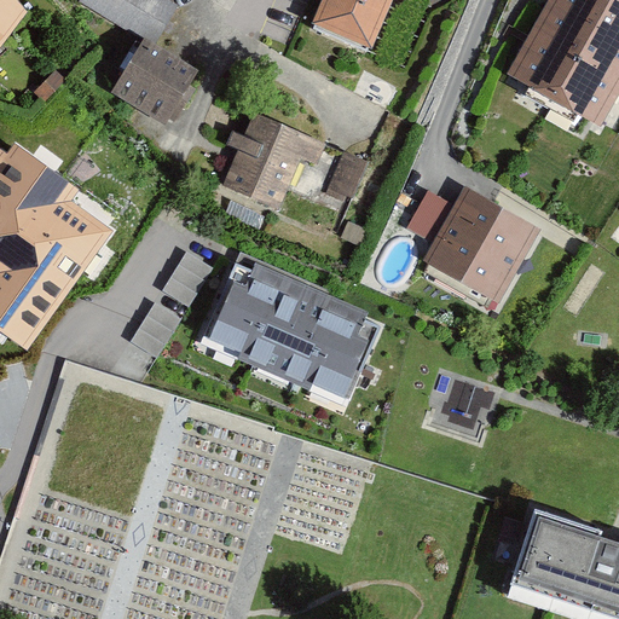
[(0,0),(0,45),(25,11),(15,0),(0,0)]
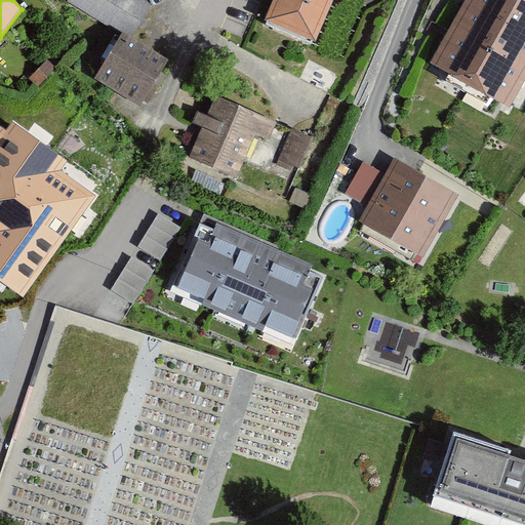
[(149,4),(140,0),(69,0),(68,2),(122,35),(128,38),(149,4)]
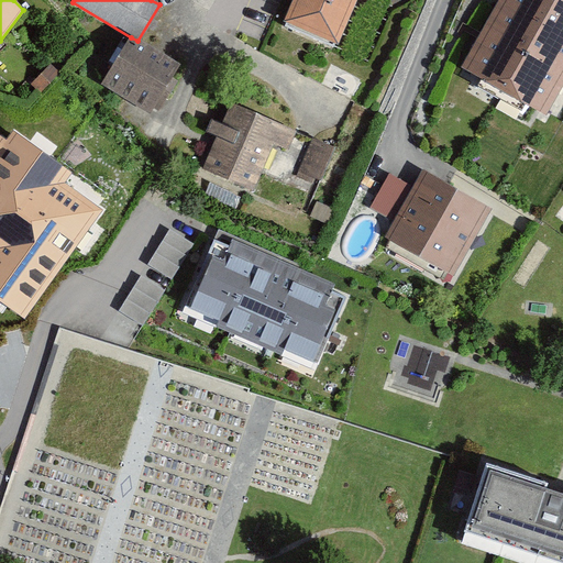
[(296,0),(286,22),(285,26),(334,47),(354,0),(296,0)]
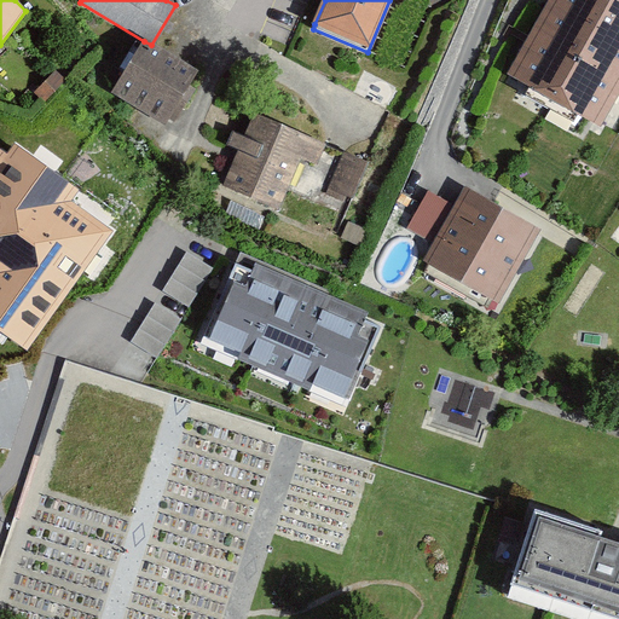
[(618,0),(551,0),(512,74),(600,122),(618,85),(618,0)]
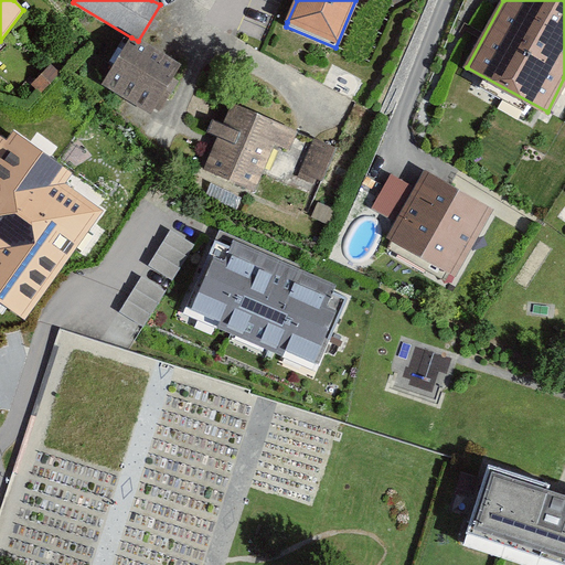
[(138,41),(131,38),(104,84),(151,114),(180,66),(138,41)]
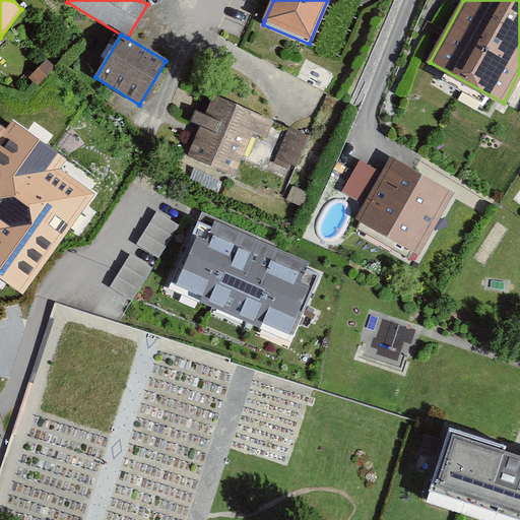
[(39,86),(57,68),(47,59),(29,77),(39,86)]
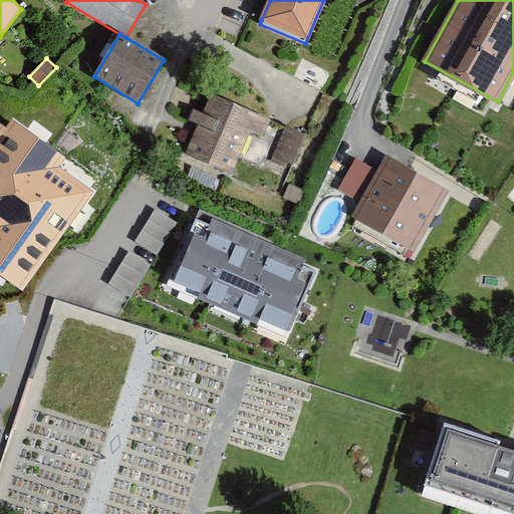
[(200,125),(188,155),(231,174),(250,130),(262,136),(269,120),(213,96),(205,114),(194,110),(189,120),(200,125)]
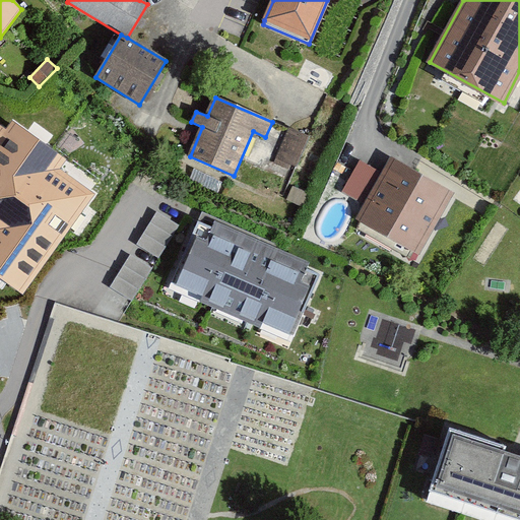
[(0,278),(7,283),(23,295),(69,231),(95,194),(60,169),(67,159),(13,121),(6,131),(0,126),(0,278)]
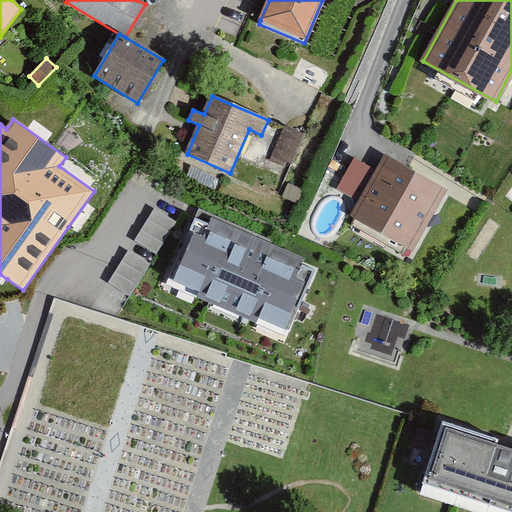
[(294,160),(303,131),(284,125),(275,154),(294,160)]
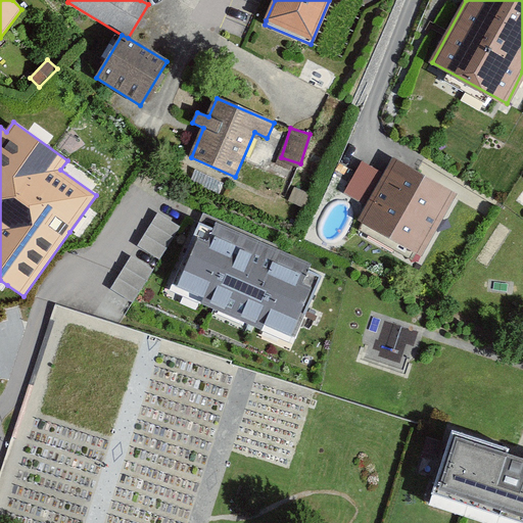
[(367,205),(358,221),(422,255),(457,191),(417,170),(392,156),(383,172),(363,160),(344,193),(367,205)]
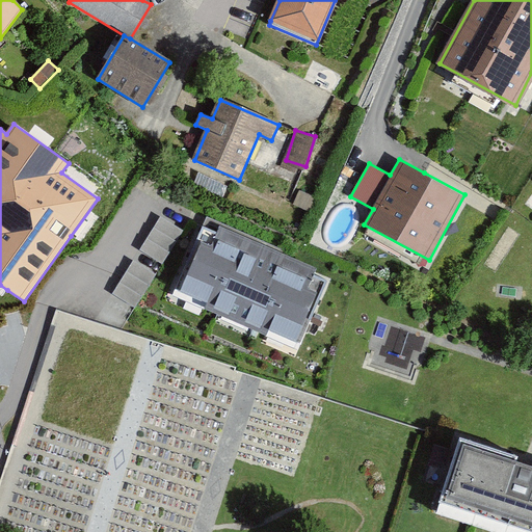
[(182,231),(160,217),(139,250),(161,264),(182,231)]
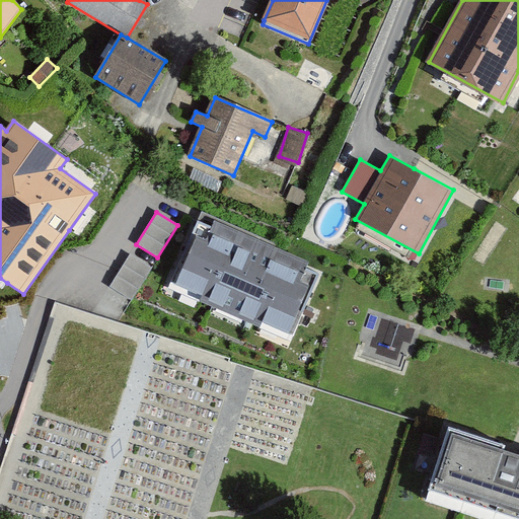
[(318,273),(198,220),(168,288),(200,301),(212,307),(252,324),(258,327),(289,341),(318,273)]
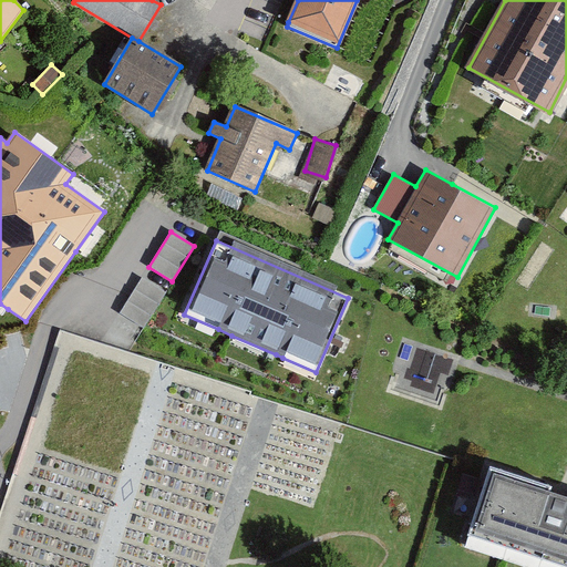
[(165,294),(141,278),(120,313),(143,328),(165,294)]
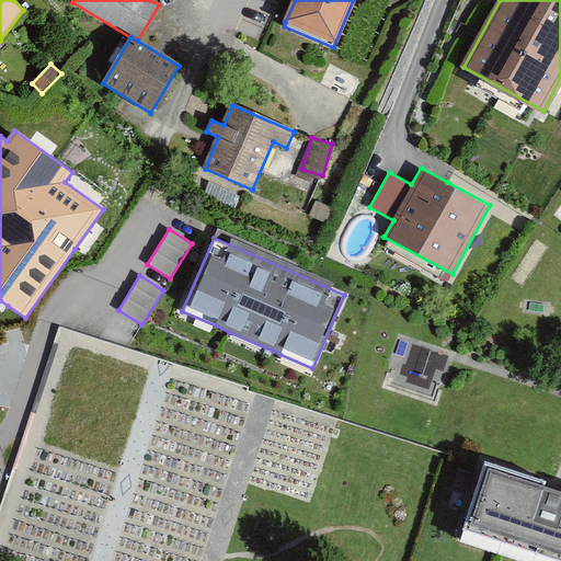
[(487,461),(459,541),(496,554),(515,560),(560,560),(560,492),(556,491),(545,487),(546,482),(487,461)]
